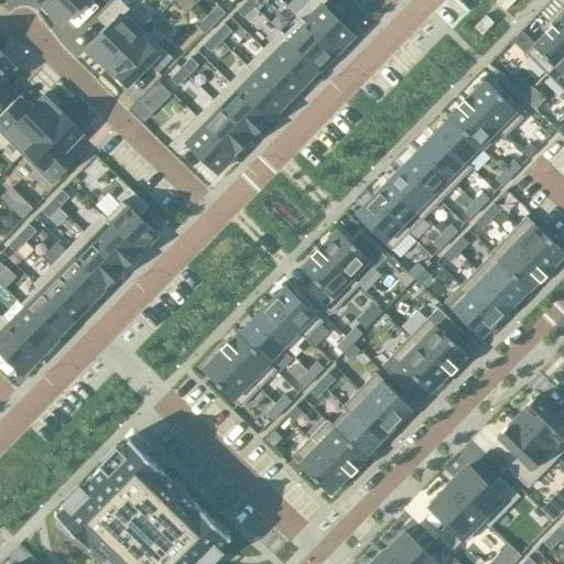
[(43,4),(40,8),(55,22),(57,19),(61,22),(83,0),(43,0),(41,3),(43,4)]
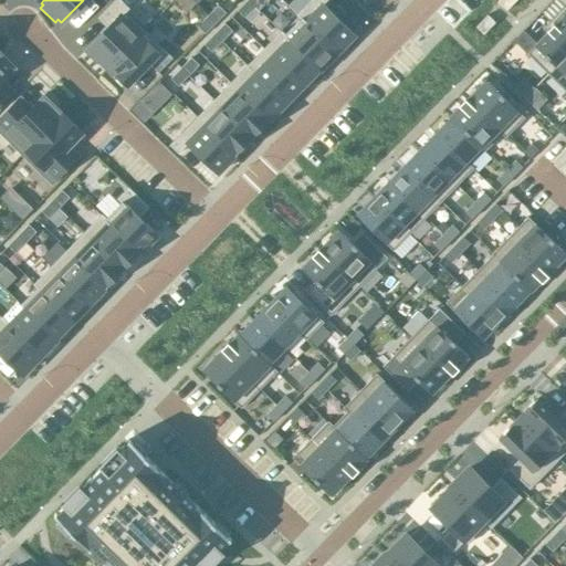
[(90,51),(86,54),(102,70),(105,66),(106,67),(140,33),(122,16),(129,8),(121,0),(114,0),(98,17),(108,27),(86,49),(90,51)]
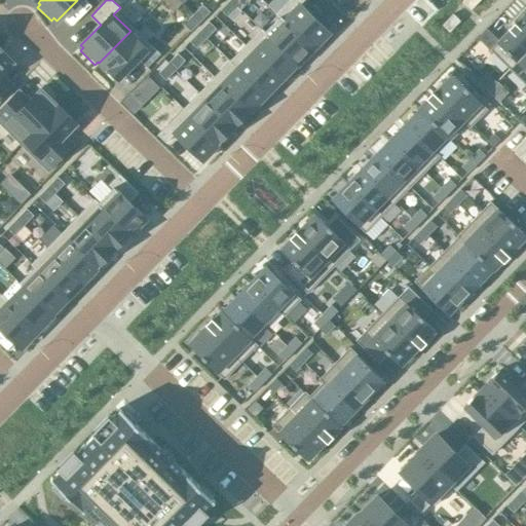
[(230,0),(228,0),(220,8),(227,15),(237,6),(230,0)]
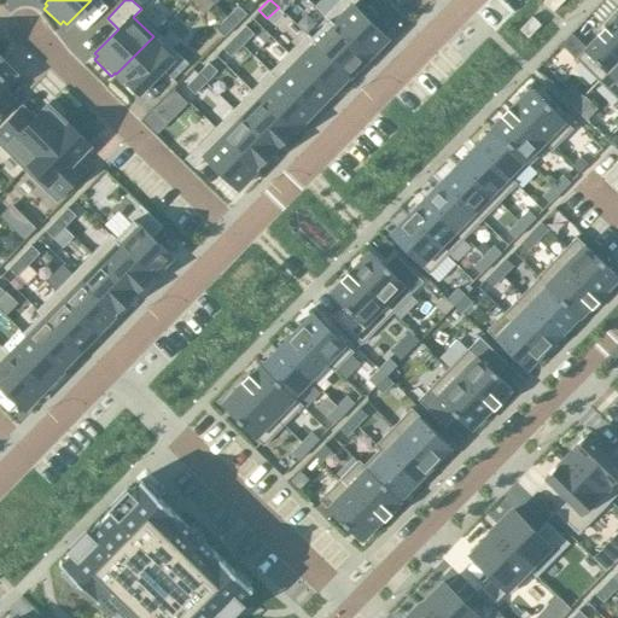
[(338,0),(325,16),(366,56),(385,36),(353,5),(356,0),(338,0)]
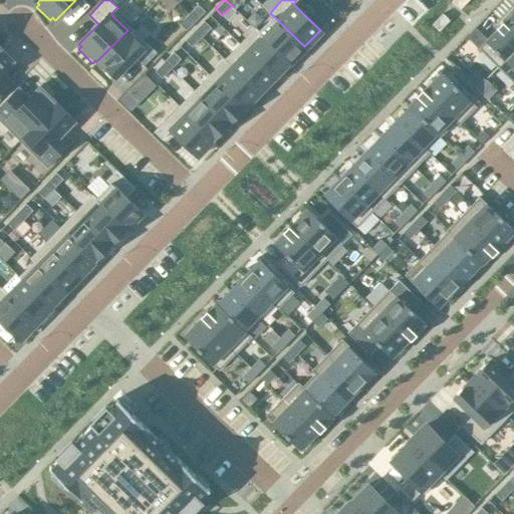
[(451,0),(452,1),(460,9),(468,0),(451,0)]
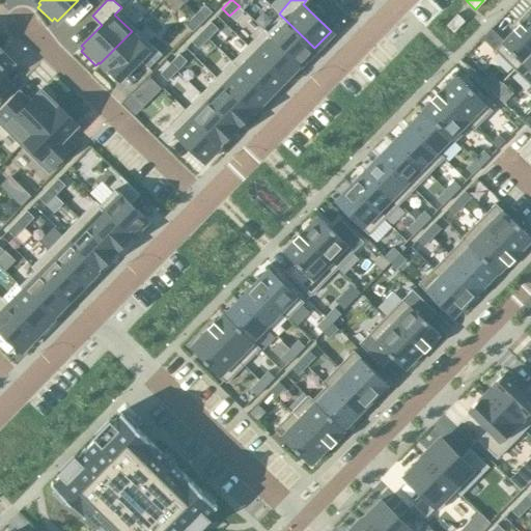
[(205,3),(195,14),(202,21),(213,10),(205,3)]
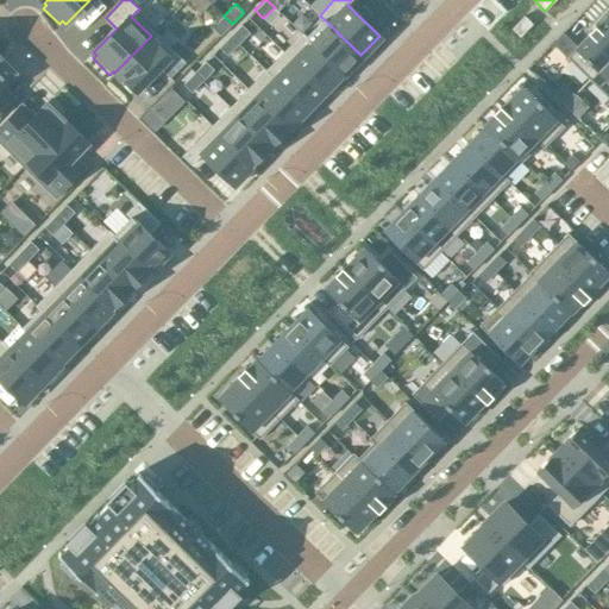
[(224,16),(213,26),(221,35),(232,24),(224,16)]
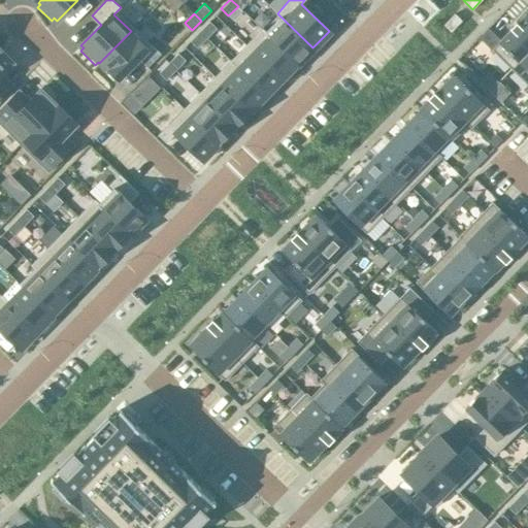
[(262,28),(262,29),(297,63),(312,47),(277,13),(276,13),(279,17),(266,31),(262,28)]
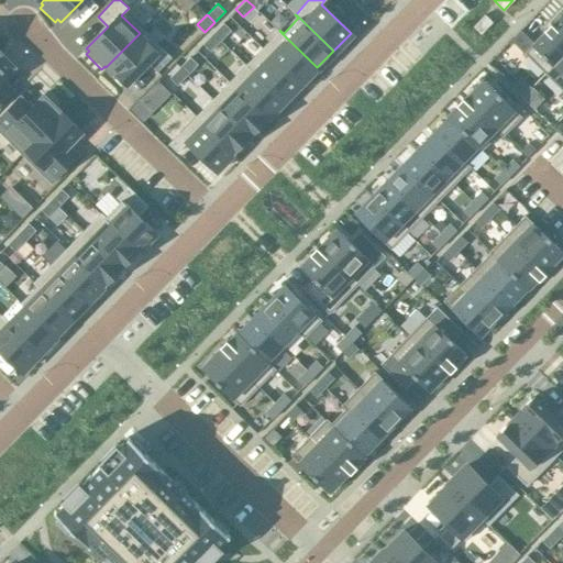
[(485,14),(474,25),(481,33),(493,21),(485,14)]
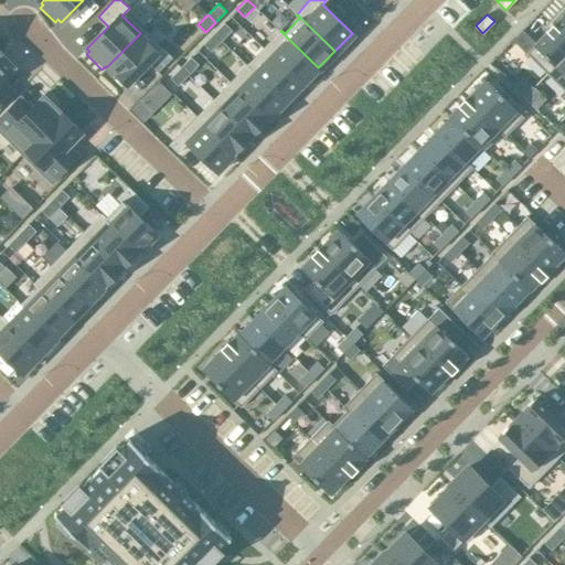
[(564,16),(564,14),(526,52),(545,71),(564,50),(564,16)]
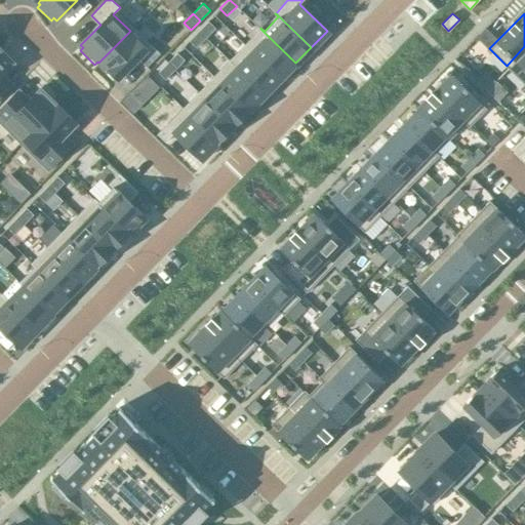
[(208,21),(199,31),(206,38),(215,28),(208,21)]
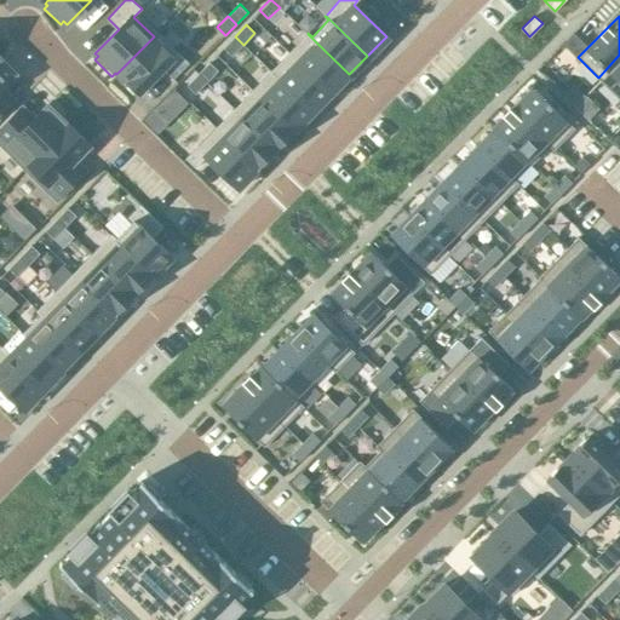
[(308,34),(288,52),(331,93),(349,74),(308,34)]
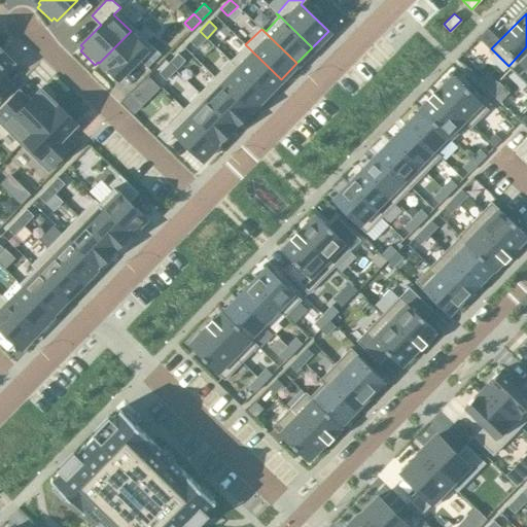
[(131,31),(99,63),(117,81),(149,49),(131,31)]
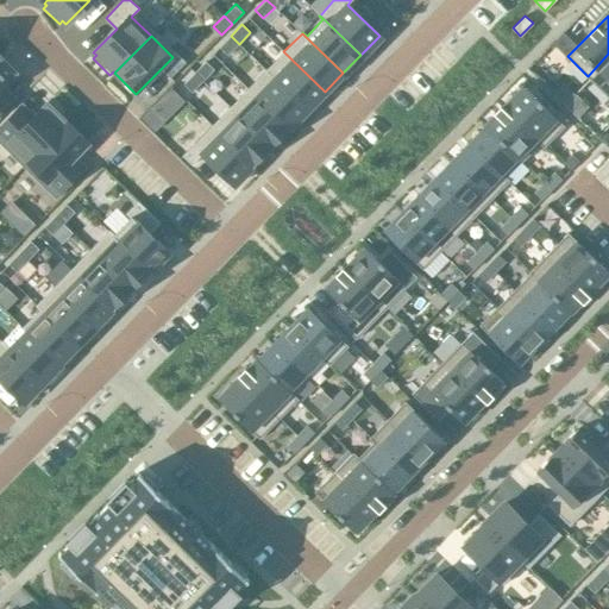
[(231,36),(219,46),(227,55),(239,44),(231,36)]
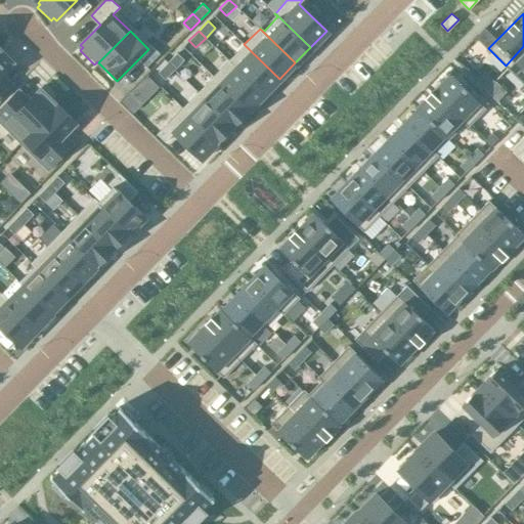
[(244,44),(228,60),(264,94),(279,79),(244,44)]
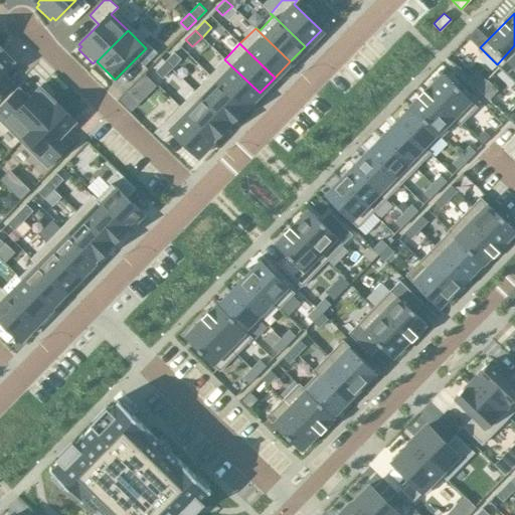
[(514,45),(497,64),(514,81),(514,84),(512,89),(514,92),(514,45)]
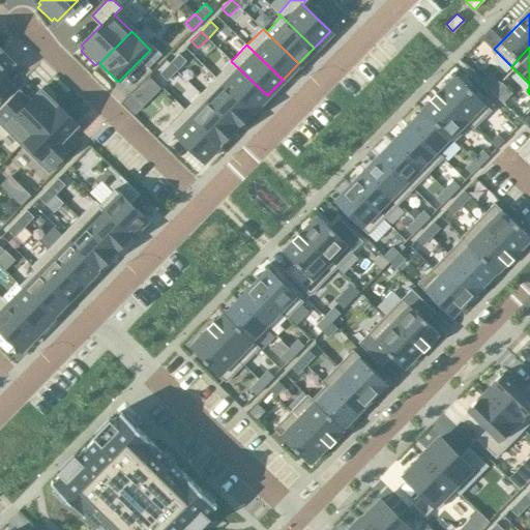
[(0,49),(0,97),(9,88),(0,79),(0,77),(16,61),(3,50),(2,51),(0,49)]
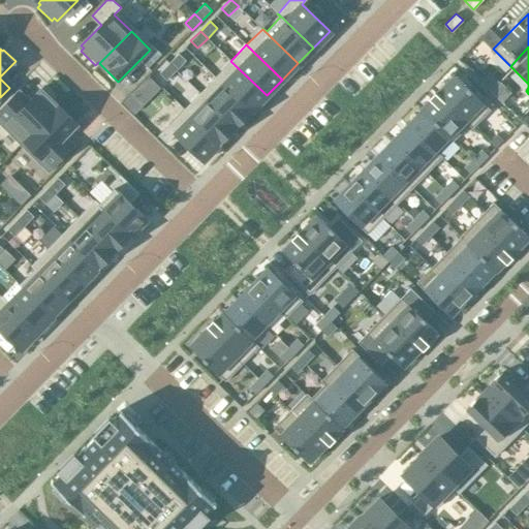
[(179,53),(168,63),(176,70),(186,60),(179,53)]
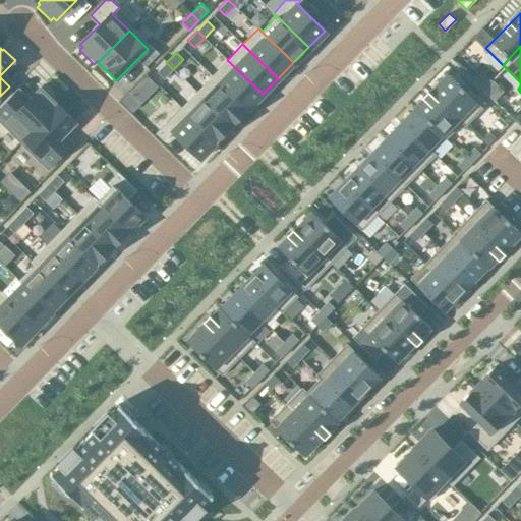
[(227,60),(212,75),(247,110),(263,94),(227,60)]
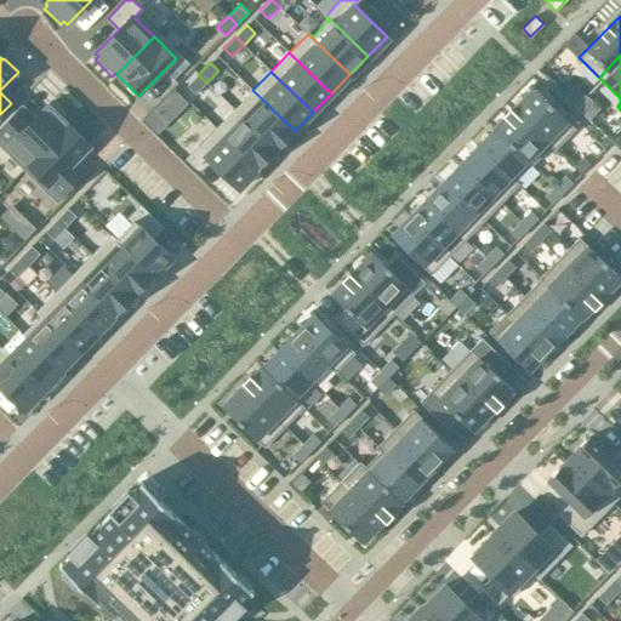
[(198,74),(187,85),(195,93),(206,83),(198,74)]
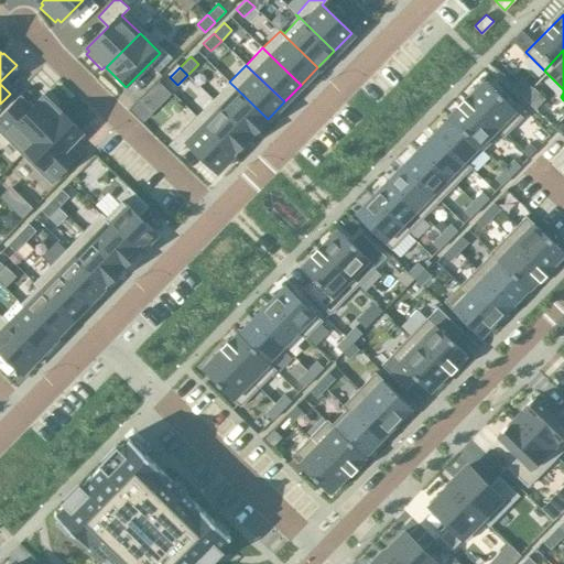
[(484,79),(465,98),(503,137),(522,117),(484,79)]
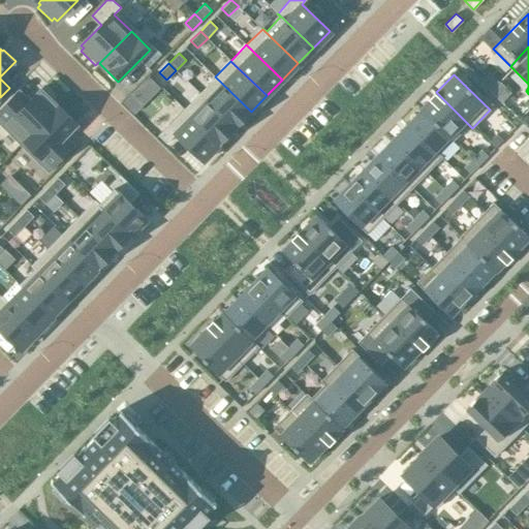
[(215,76),(199,93),(235,127),(251,112),(215,76)]
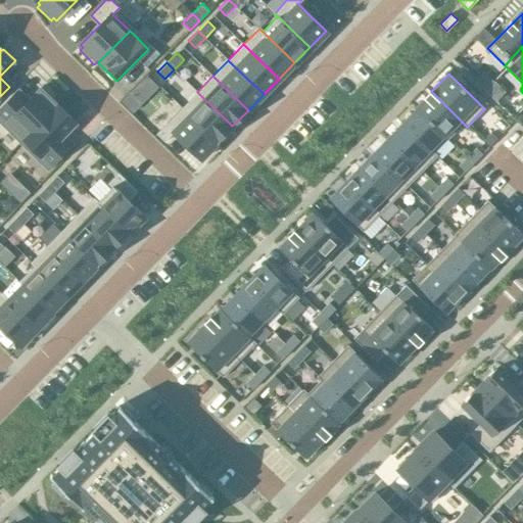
[(487,76),(479,84),(484,90),(493,81),(487,76)]
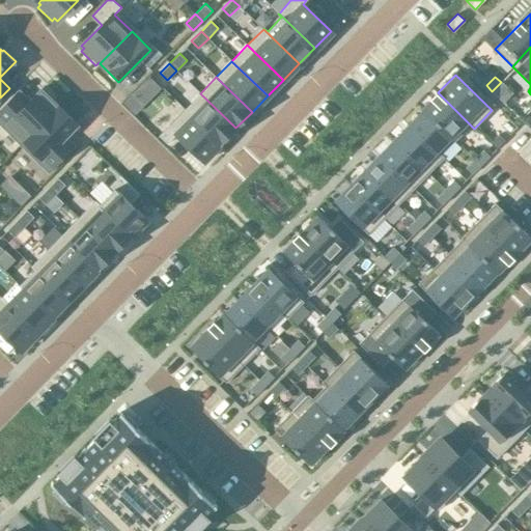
[(16,94),(0,110),(0,126),(20,145),(58,106),(54,102),(55,100),(42,86),(25,104),(16,94)]
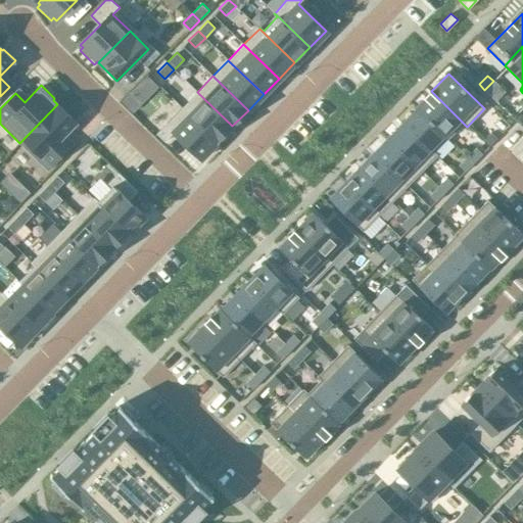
[(431,91),(416,107),(417,108),(416,108),(447,139),(462,124),(466,128),(467,127),(431,91)]
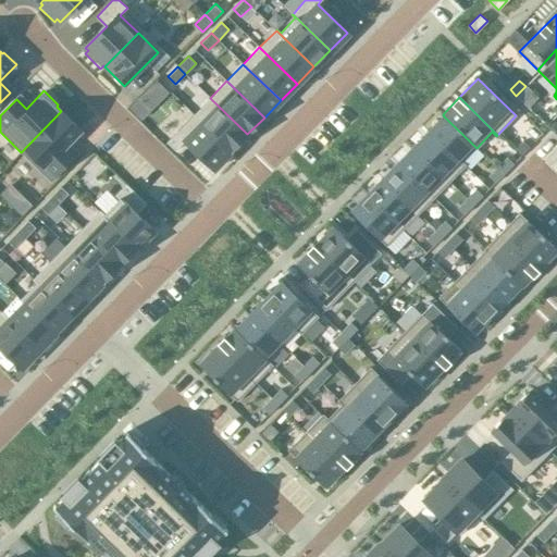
[(210,98),(194,114),(231,151),(247,134),(210,98)]
